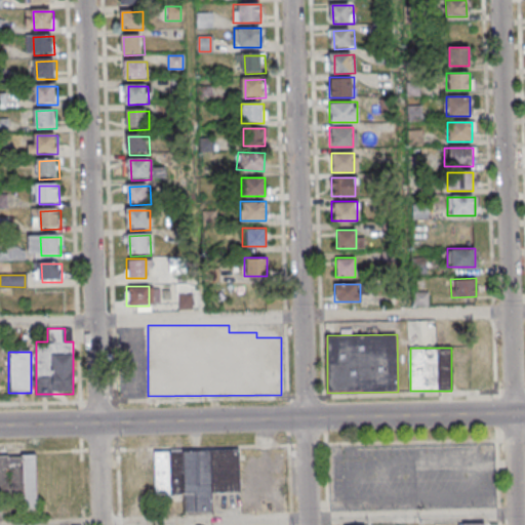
[(155,450),(156,496),(184,496),(185,513),(212,512),(212,493),(240,492),(239,449),(155,450)]
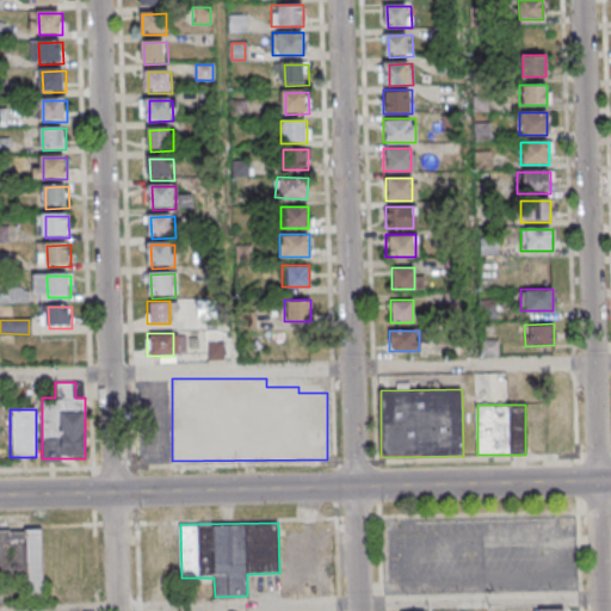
[(0,579),(28,579),(28,596),(43,596),(42,529),(0,529),(0,579)]
